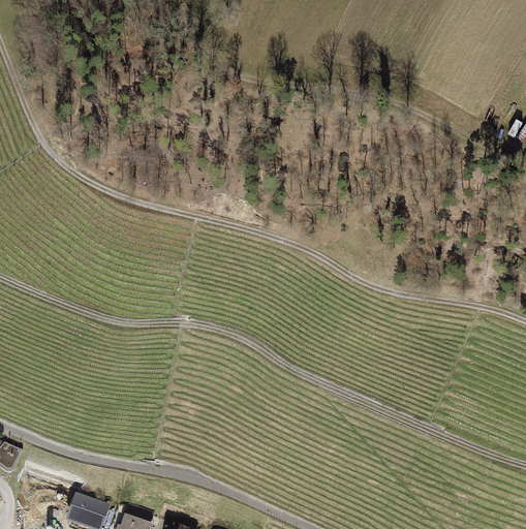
[(16,453),(17,449),(2,442),(0,444),(0,469),(3,471),(5,472),(7,472),(9,471),(10,469),(19,454),(16,453)]
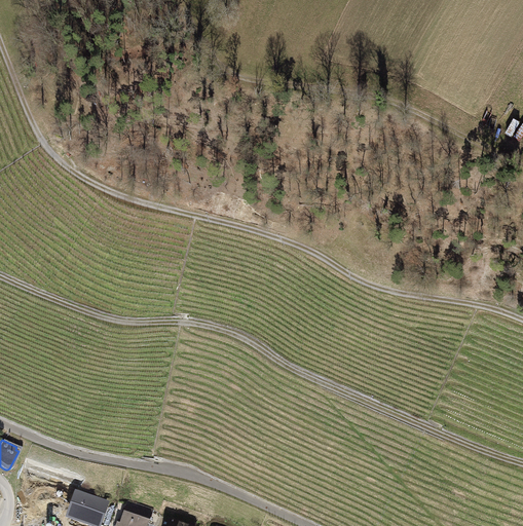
[(49,492),(34,486),(29,500),(44,505),(49,492)]
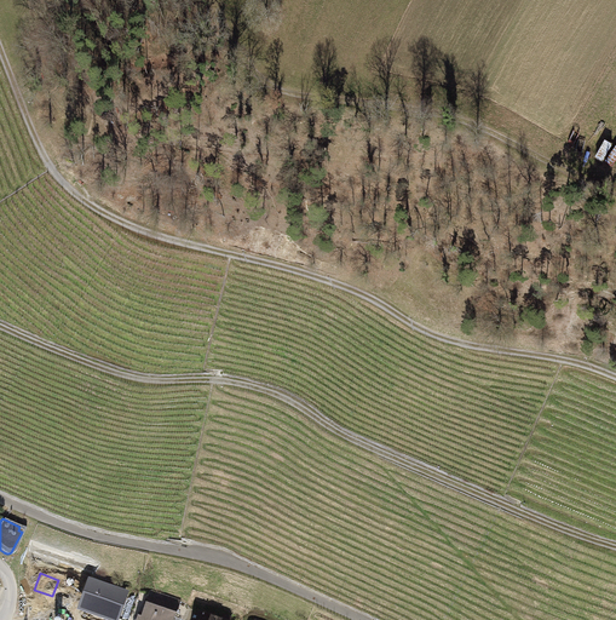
[(127,590),(90,577),(80,606),(116,619),(127,590)]
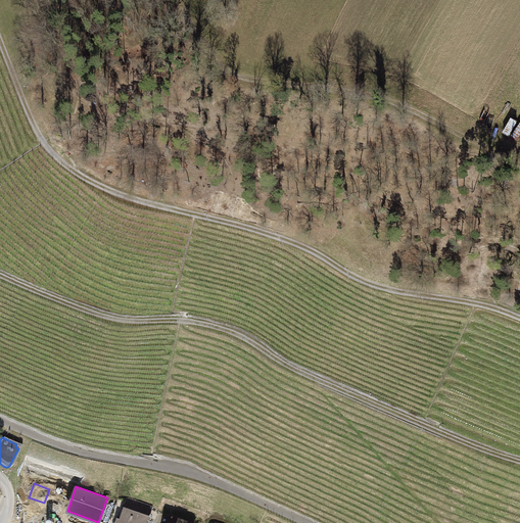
[(142,522),(148,506),(126,498),(116,522),(142,522)]
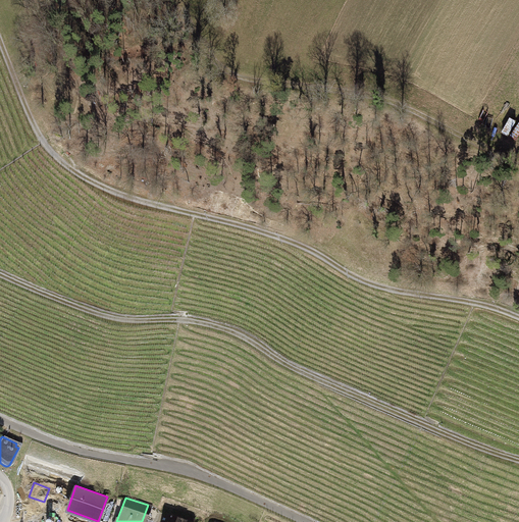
[(193,521),(194,521),(165,512),(161,521),(193,521)]
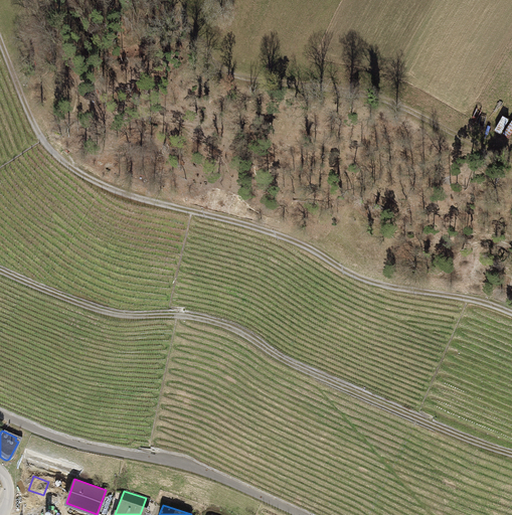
All buildings are outlined.
